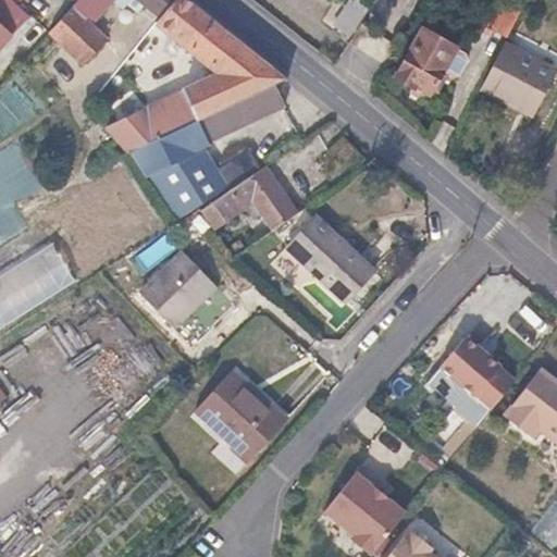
[(29,15),(12,0),(0,0),(0,25),(11,36),(29,15)]
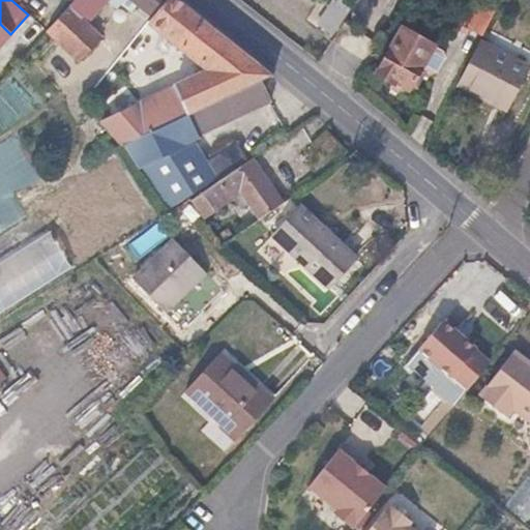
[(272,76),(192,10),(178,0),(76,0),(69,7),(81,17),(83,18),(88,22),(107,0),(129,0),(136,4),(152,18),(148,23),(206,69),(173,85),(174,87),(118,112),(100,120),(99,121),(120,147),(124,145),(124,146),(261,82),(272,76)]
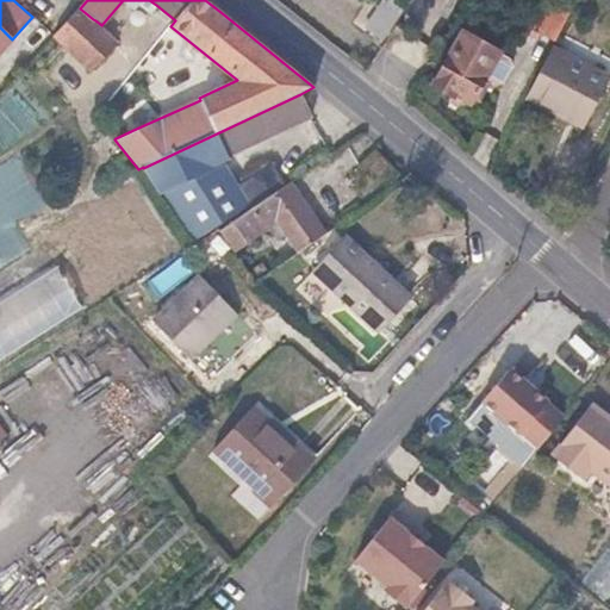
[(156,5),(149,0),(123,0),(130,5),(132,0),(135,0),(151,12),(156,5)]
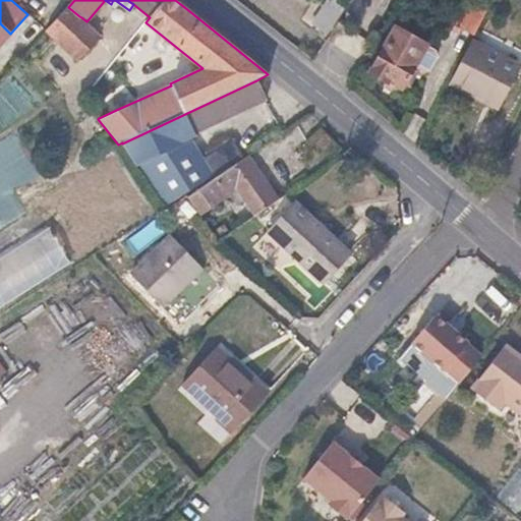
[(474,36),(489,7),(474,0),(466,0),(454,25),(455,25),(457,27),(462,30),(474,36)]
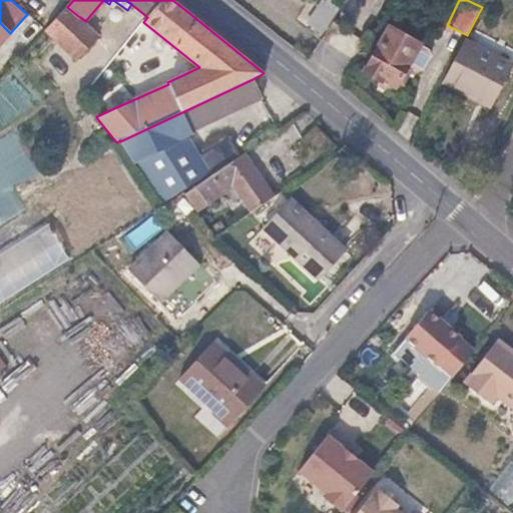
[(323,16),(325,13),(309,2),(298,19),(314,30),(323,16)]
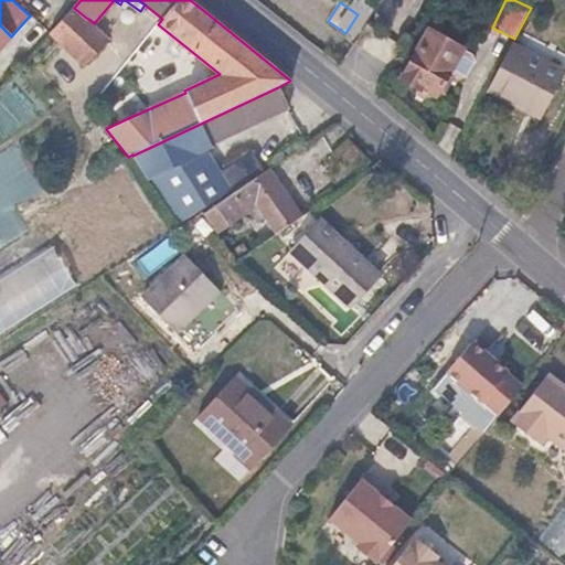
[(109,40),(88,19),(86,18),(74,8),(50,34),(83,66),(109,40)]
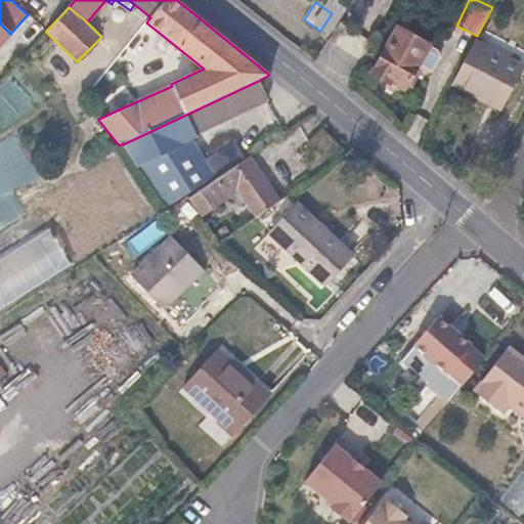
[(340,24),(330,16),(320,31),(332,38),(340,24)]
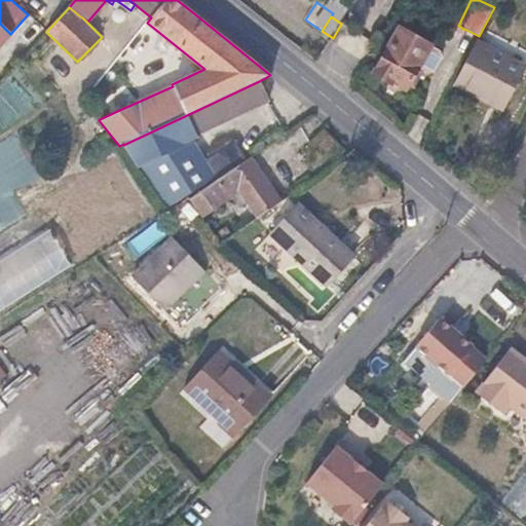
[(0,45),(11,34),(10,34),(0,24),(0,45)]
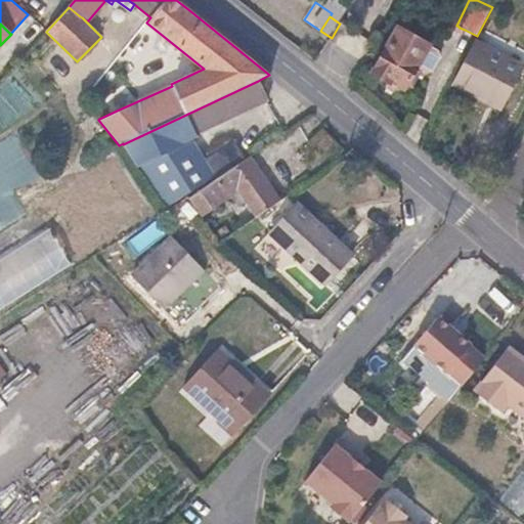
[(462,35),(465,30),(460,28),(457,26),(454,31),(462,35)]
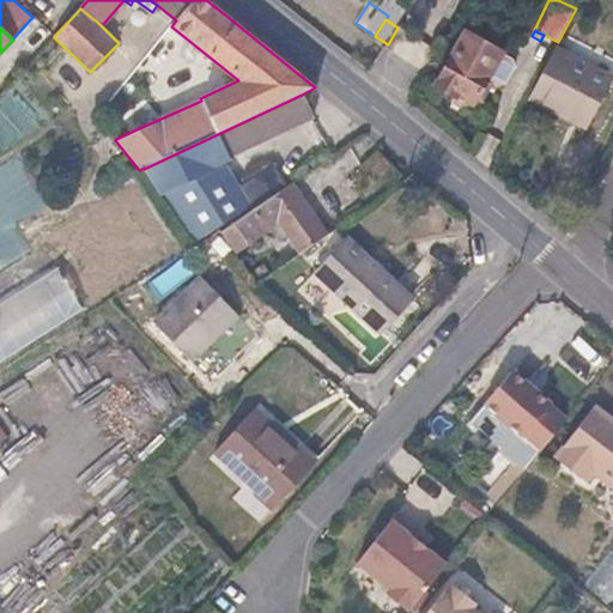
[(472,108),(503,53),(465,31),(435,85),(472,108)]
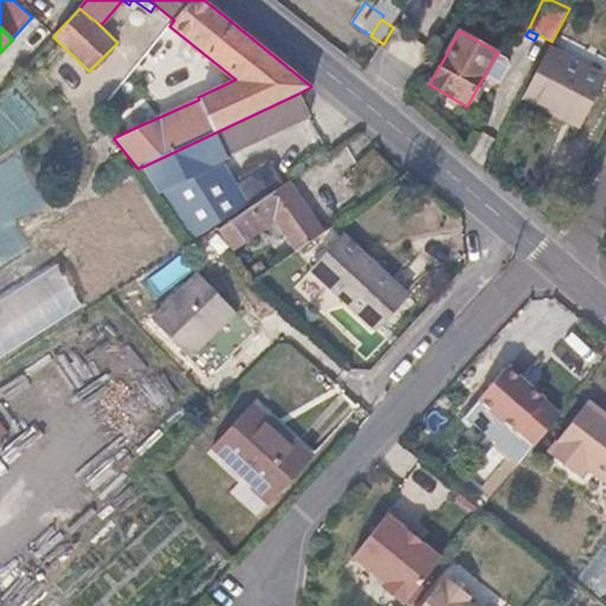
[(579,126),(605,76),(549,47),(524,95),(523,97),(579,126)]
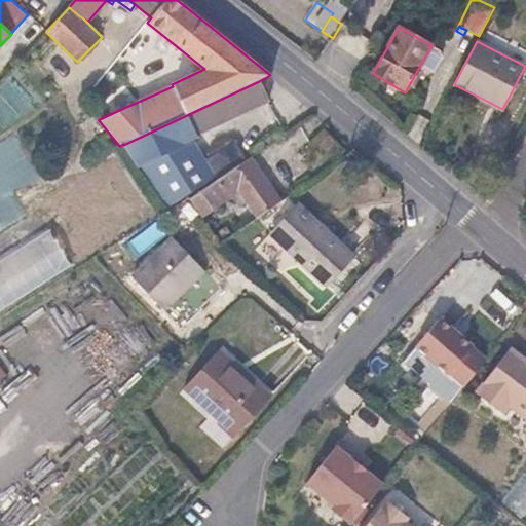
[(199,191),(246,161),(235,143),(205,160),(193,141),(198,138),(196,133),(230,117),(231,118),(268,101),(259,81),(123,145),(138,167),(141,166),(168,211),(186,199),(188,197),(199,191)]
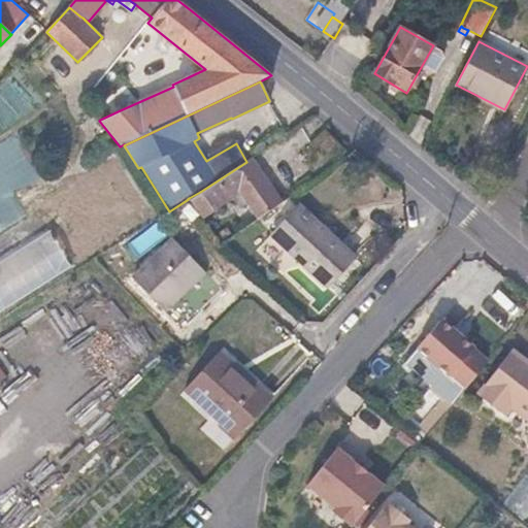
[(283,201),(253,158),(246,162),(200,192),(213,210),(240,192),(258,219),(283,201)]
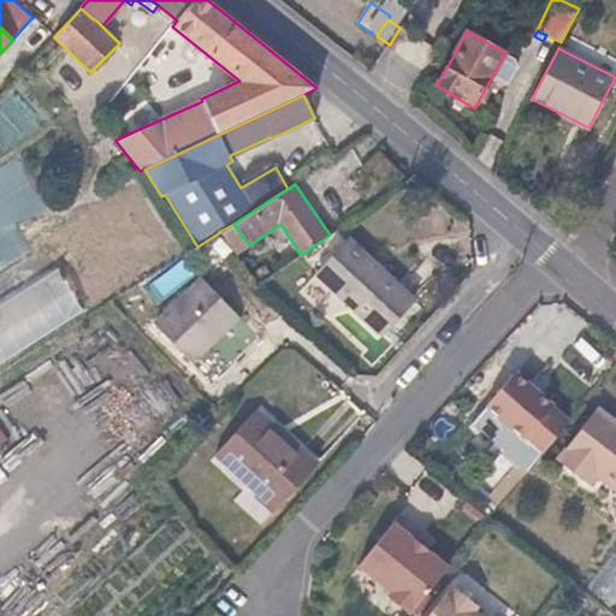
[(249,246),(234,224),(220,231),(237,254),(249,246)]
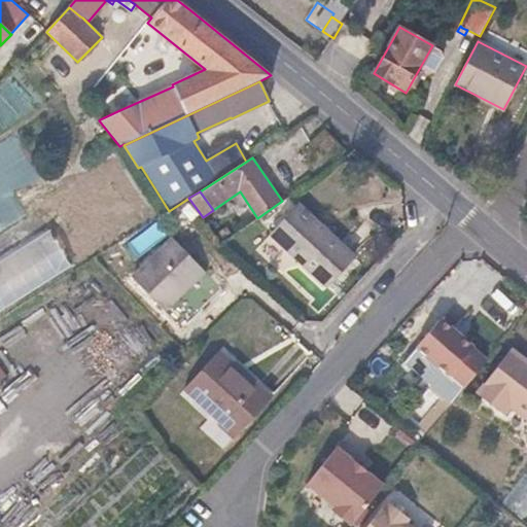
[(355,257),(297,204),(271,234),(327,286),(355,257)]
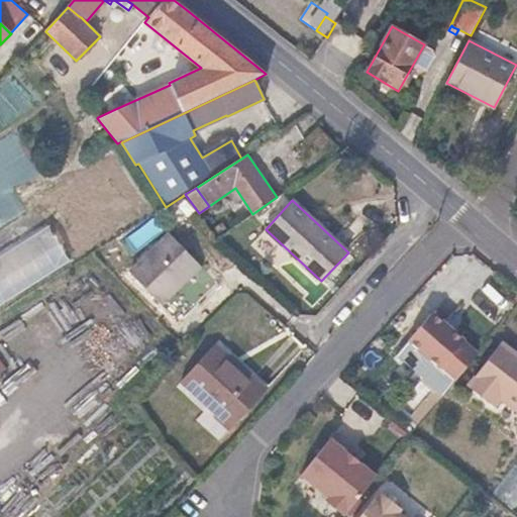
[(226,229),(222,222),(215,227),(218,234),(226,229)]
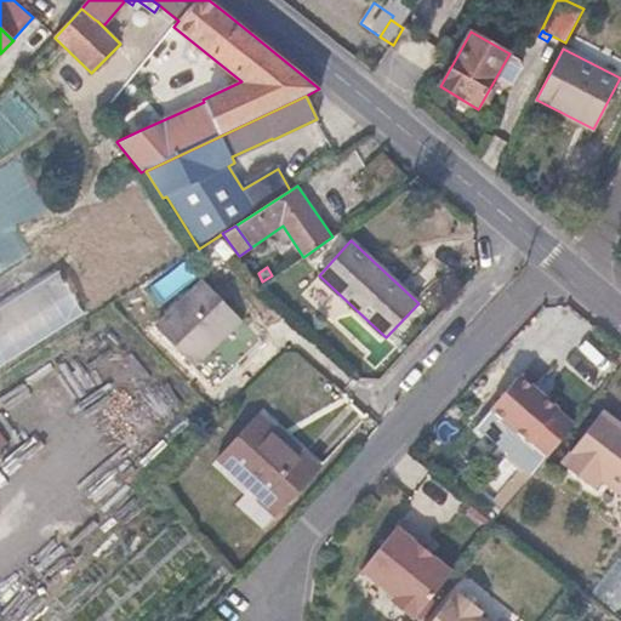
[(291,292),(280,280),(273,286),(285,300),(291,292)]
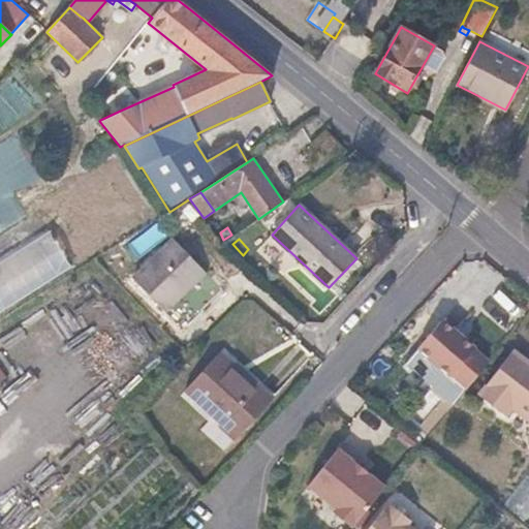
[(204,275),(206,272),(174,240),(133,278),(164,311),(189,288),(204,275)]
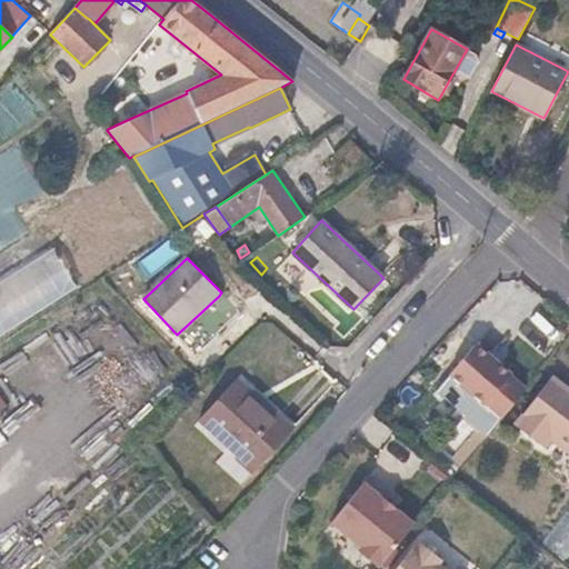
[(208,315),(223,300),(219,296),(203,310),(208,315)]
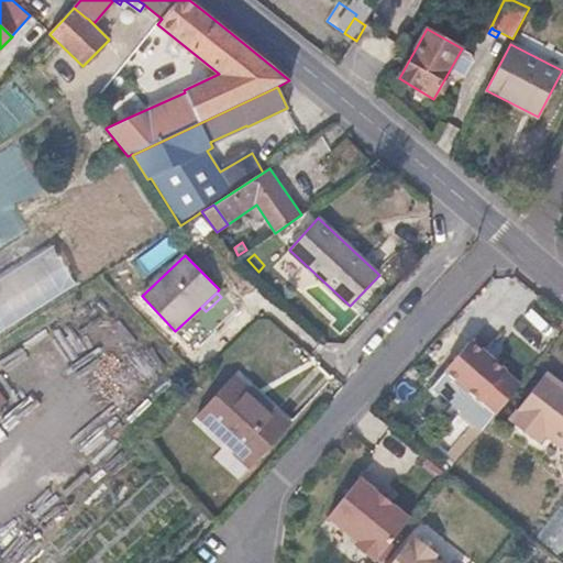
[(506,370),(472,340),(445,370),(479,400),(506,370)]
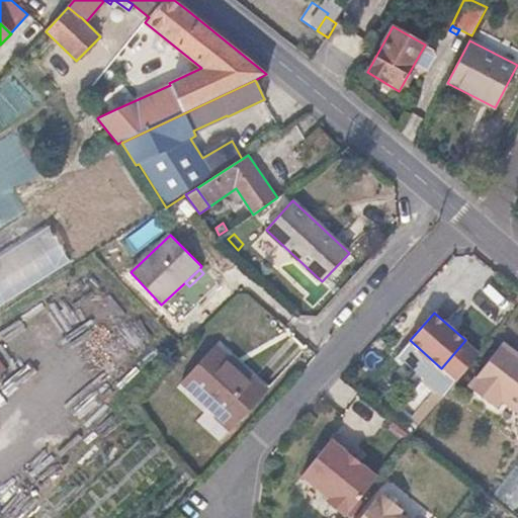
[(517,354),(503,342),(468,386),(496,408),(503,401),(517,413),(517,354)]
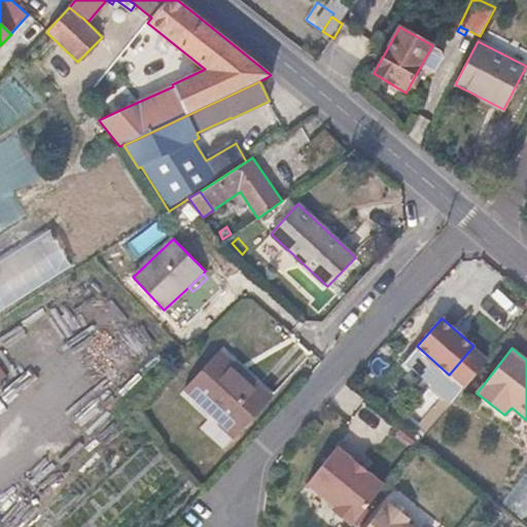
[(272,396),(221,350),(183,391),(219,423),(221,420),(237,434),(272,396)]
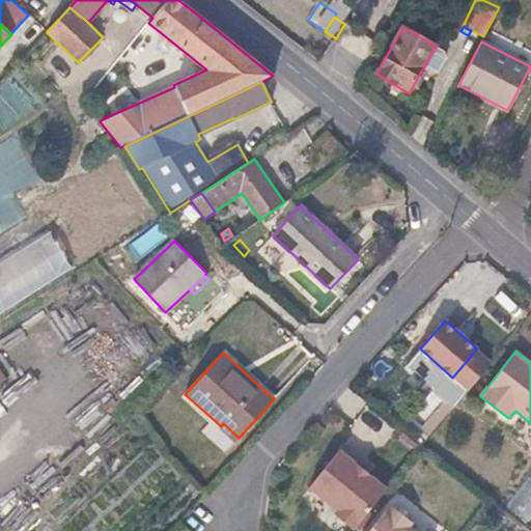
[(239,438),(223,423),(221,426),(235,441),(239,438)]
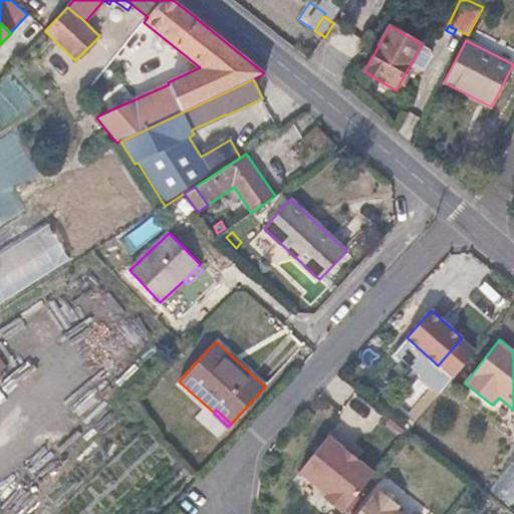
[(368,468),(324,429),(293,464),(320,488),(317,491),(334,506),(368,468)]
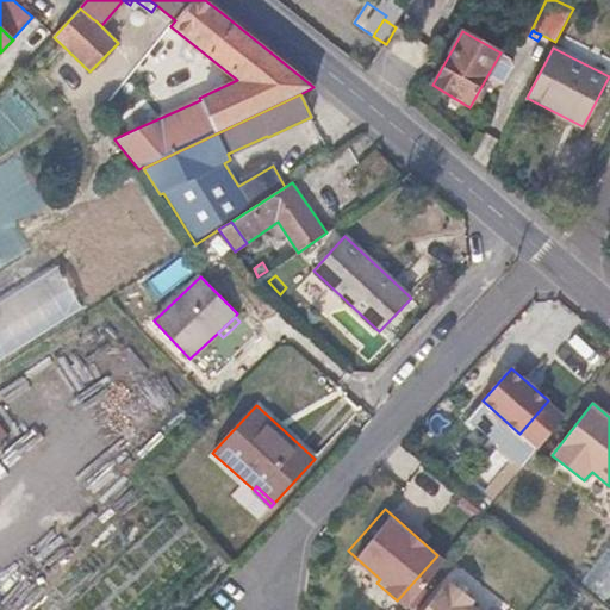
[(598,609),(609,596),(609,548),(609,547),(558,609),(598,609)]
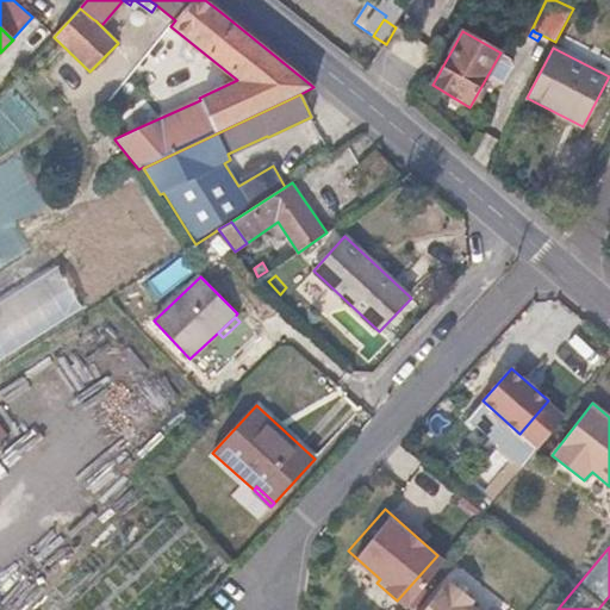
[(454,579),(425,609),(484,609),(479,607),(481,603),(454,579)]
